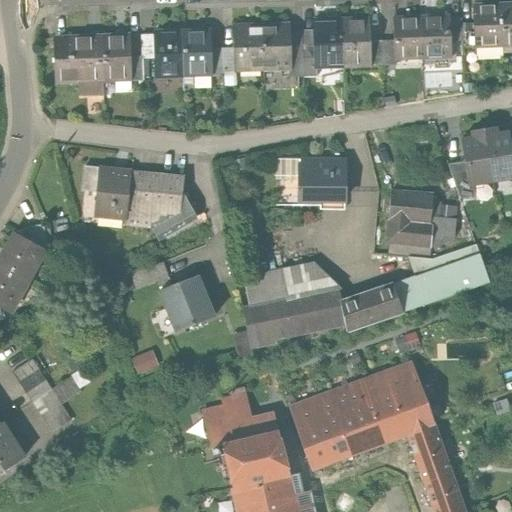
[(511,6),(500,7),(502,47),(511,46),(511,6)]
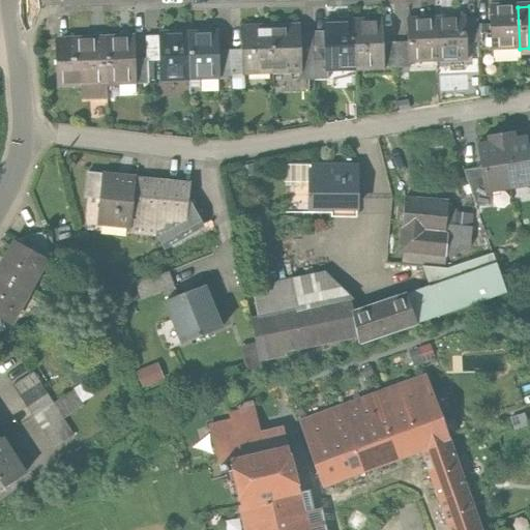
[(490,50),(520,49),(518,7),(489,8),(489,25),(490,50)]
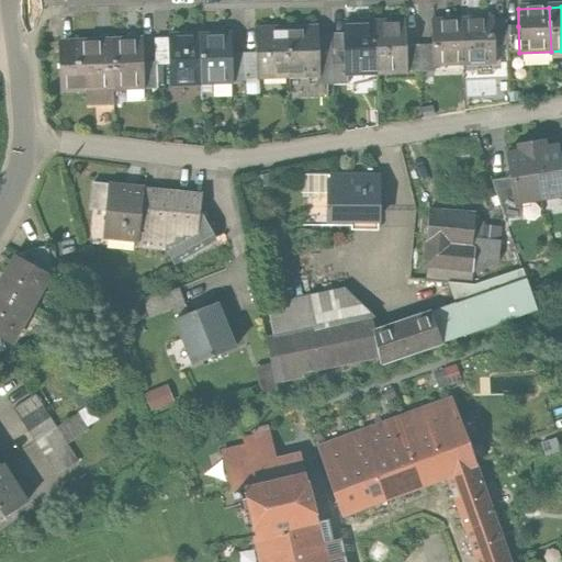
[(492,19),(461,20),(462,65),(493,64),(493,46),(492,19)]
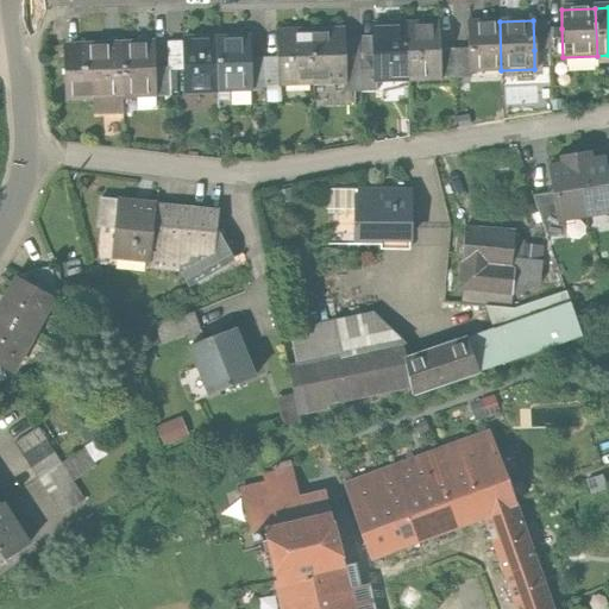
[(547,20),(533,20),(534,50),(548,50),(547,29),(547,20)]
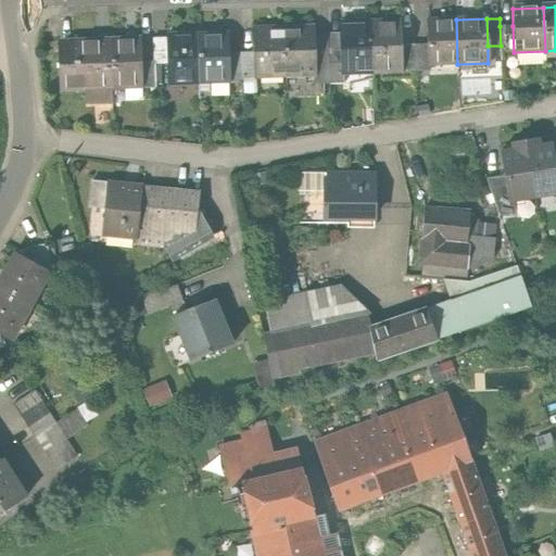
[(445,64),(457,64),(456,20),(426,21),(427,46),(427,66),(429,66),(445,66),(445,64)]
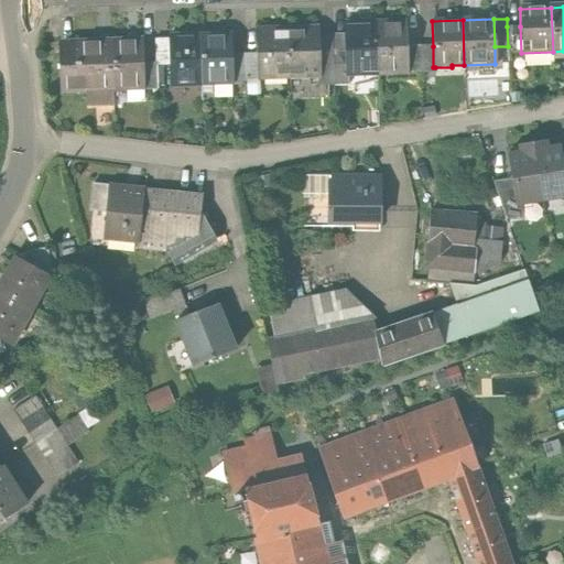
[(407,23),(375,24),(377,74),(408,73),(407,47),(407,23)]
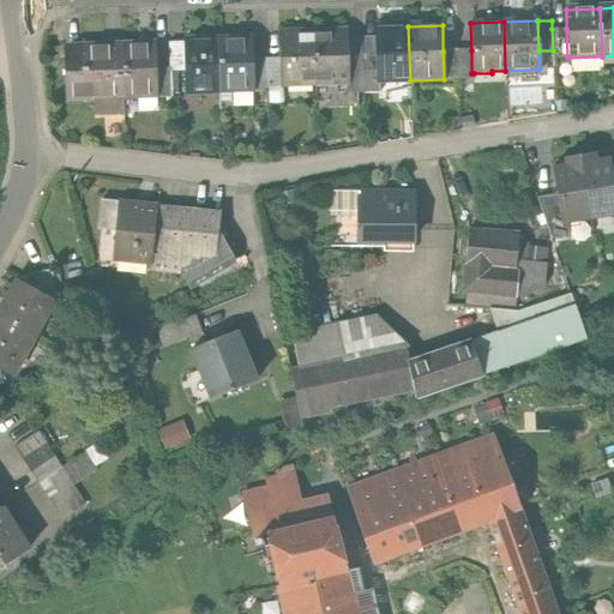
[(378,82),(410,80),(408,26),(375,26),(377,37),(378,82)]
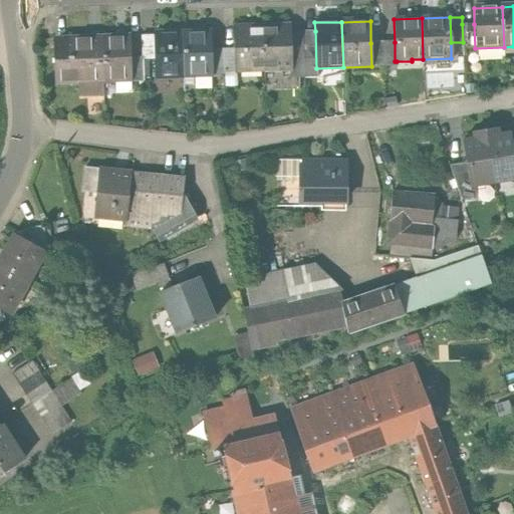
[(474,24),(462,24),(463,42),(463,48),(475,48),(474,24)]
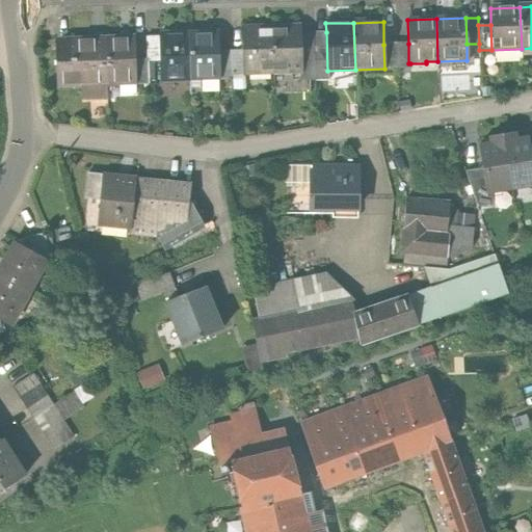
[(301,26),(271,27),(272,76),(300,75),(303,75),(301,33),(301,26)]
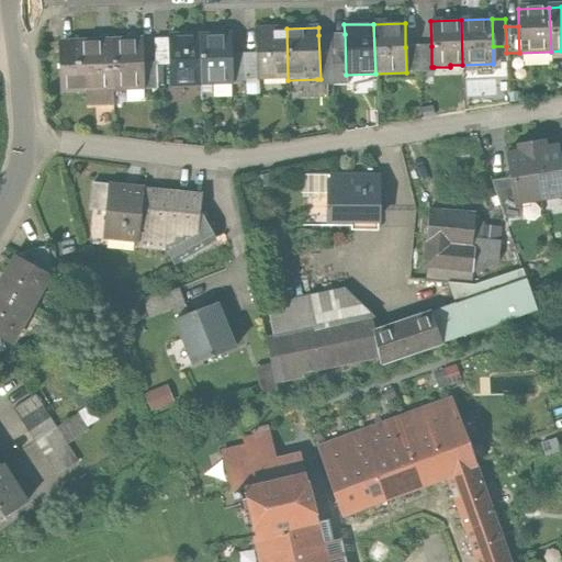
[(258,81),(288,80),(287,29),(256,30),(257,53),(258,81)]
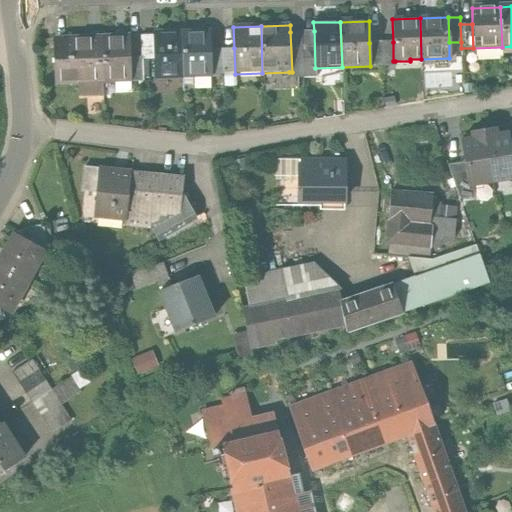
[(301,31),(290,32),(292,72),(289,72),(289,80),(303,79),(301,31)]
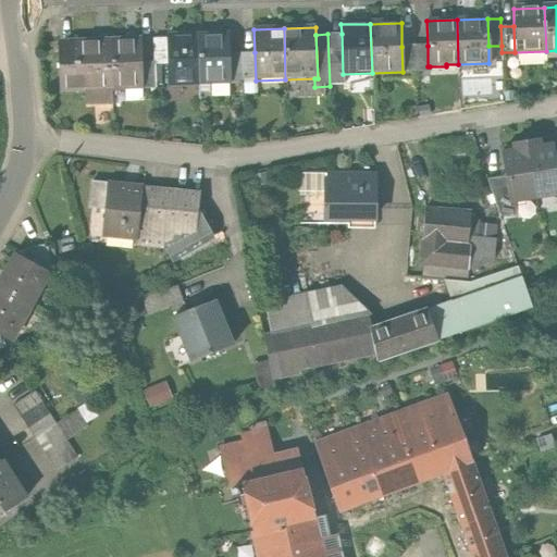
[(342,34),(327,34),(330,86),(343,86),(343,74),(342,34)]
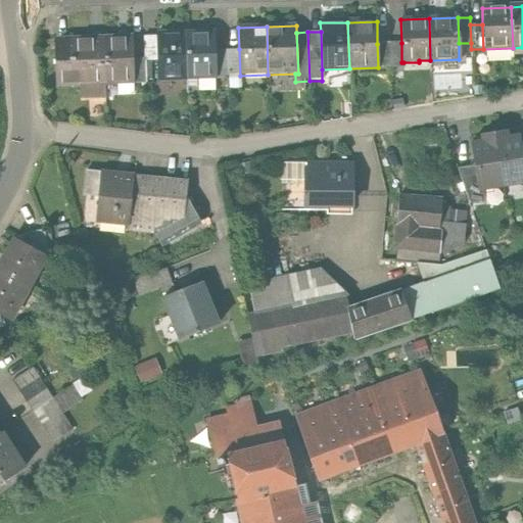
[(214,33),(185,34),(186,78),(198,78),(198,79),(216,79),(215,50),(214,33)]
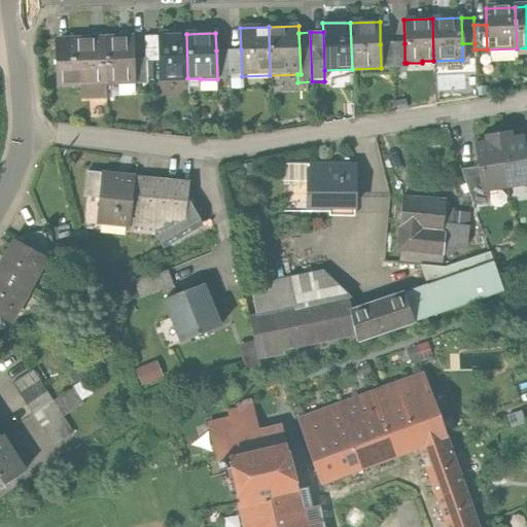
[(159,79),(187,78),(186,34),(156,35),(156,37),(157,62),(159,79)]
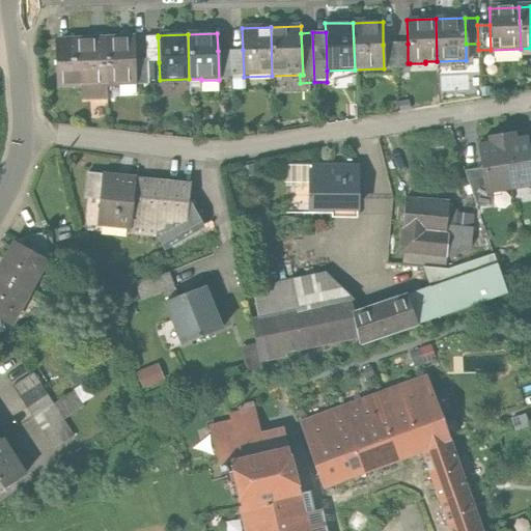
[(134,36),(105,38),(107,84),(117,84),(117,87),(136,86),(135,61),(134,36)]
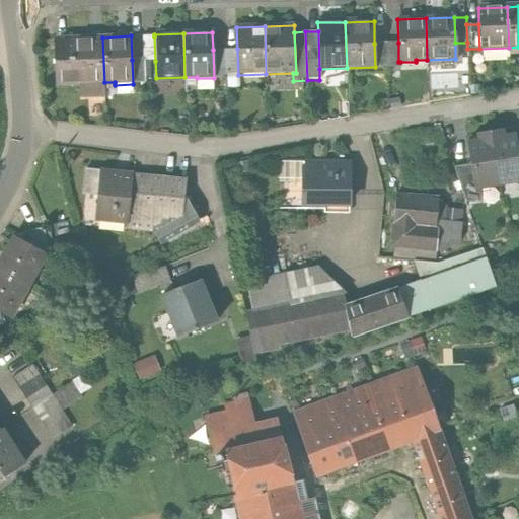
[(143,38),(144,60),(144,61),(155,61),(154,36),(143,38)]
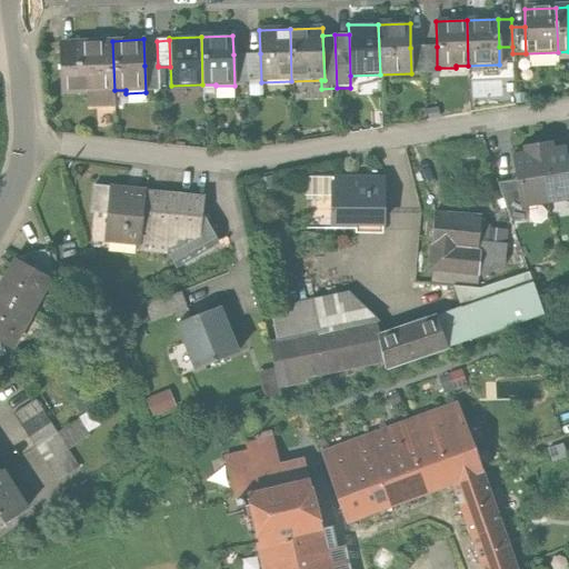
[(113,90),(115,90),(112,41),(75,42),(75,47),(61,47),(62,93),(87,92),(87,106),(109,106),(109,96),(113,96),(113,90)]
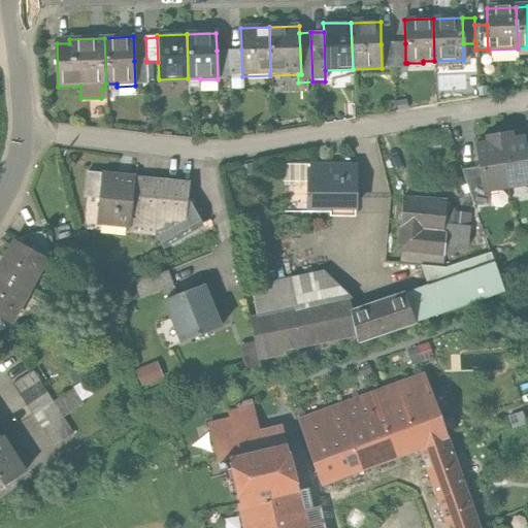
[(405,43),(393,44),(394,67),(407,67),(407,63),(405,63),(405,43)]
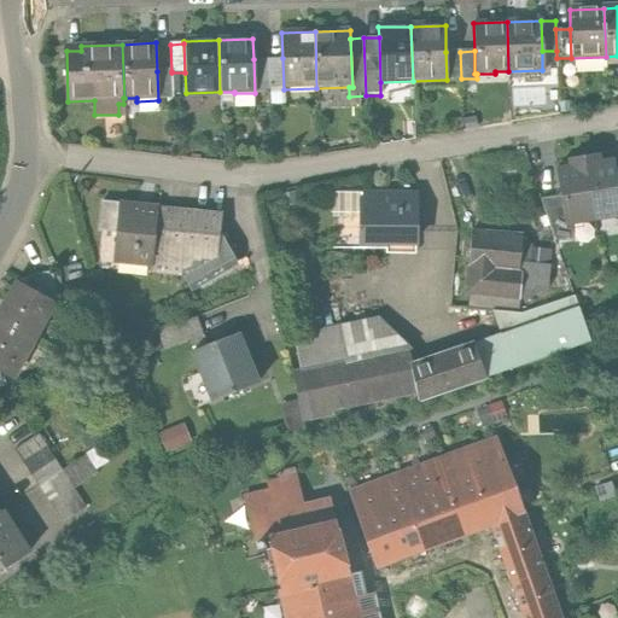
[(460,52),(445,52),(447,80),(461,79),(460,52)]
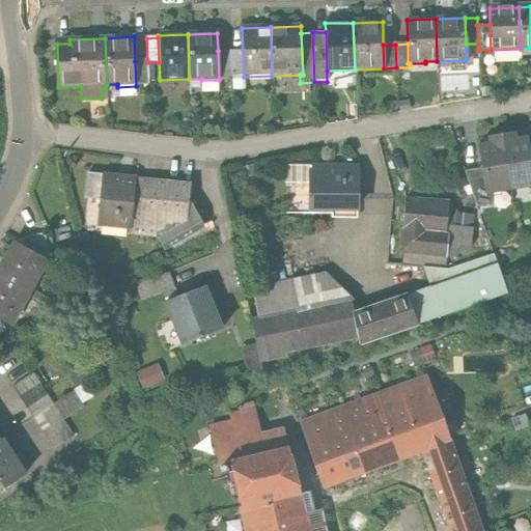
[(243,50),(230,51),(230,78),(244,77),(243,50)]
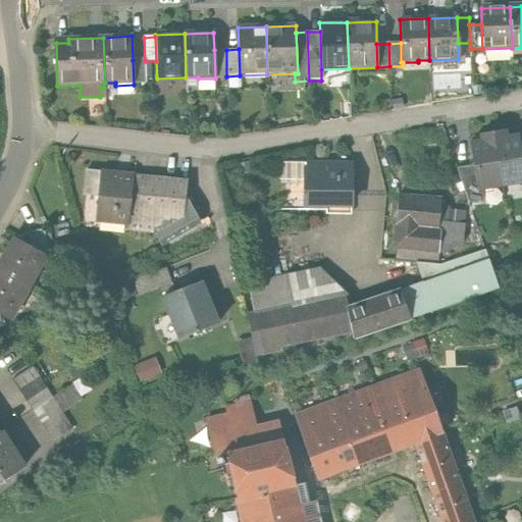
[(226,50),(214,50),(215,79),(226,77),(226,76),(226,50)]
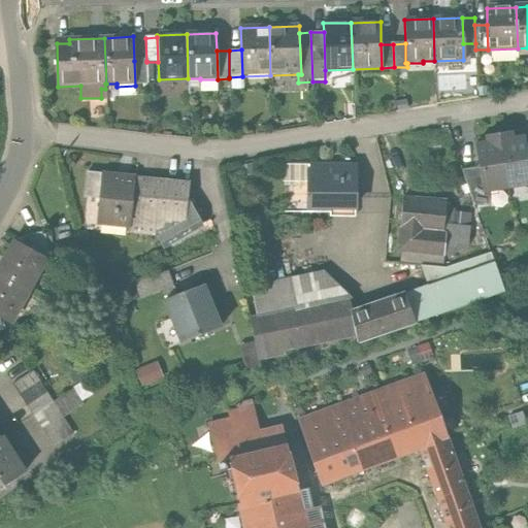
[(146,61),(134,61),(135,86),(147,86),(146,62),(146,61)]
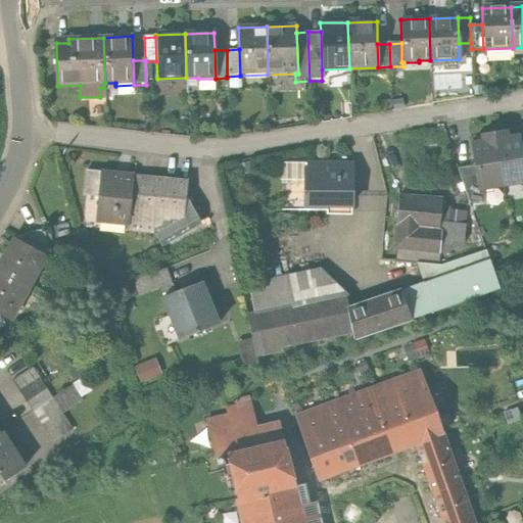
[(506,131),(493,133),(503,186),(522,183),(522,182),(522,157),(519,136),(507,138),(506,131)]
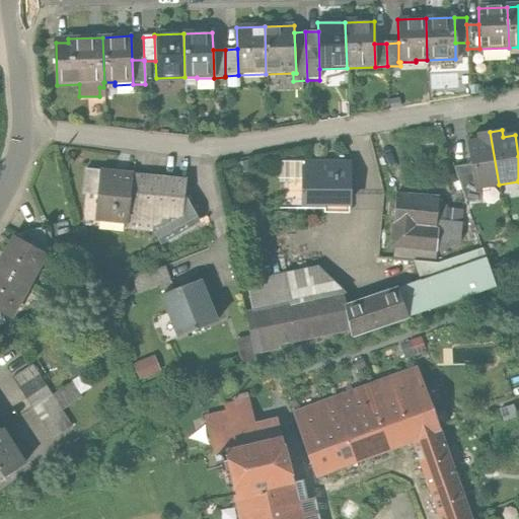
[(479,188),(499,184),(490,132),(477,134),(478,141),(466,143),(470,164),(473,189),(479,188)]
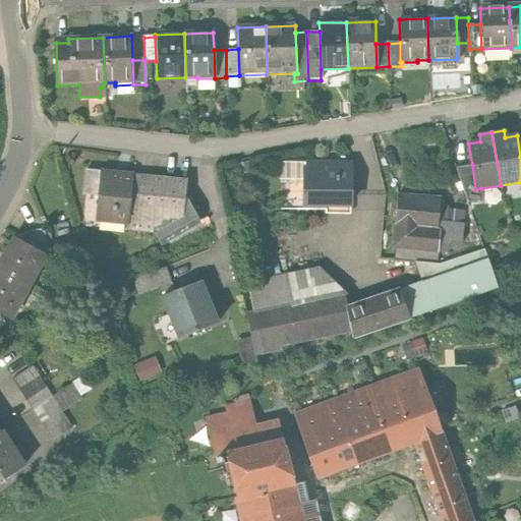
[(304,186),(305,164),(280,163),(279,186),(304,186)]
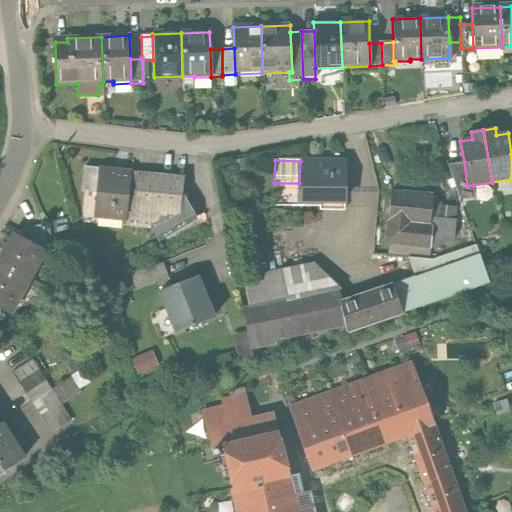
[(344,161),(300,161),(299,183),(299,201),(343,201),(344,161)]
